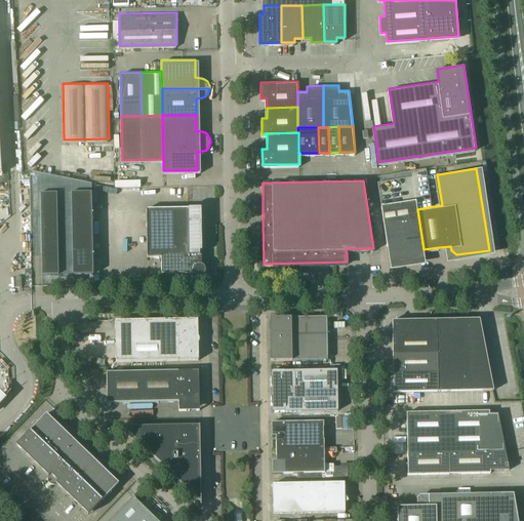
[(58,272),(57,190),(41,191),(42,272),(58,272)]
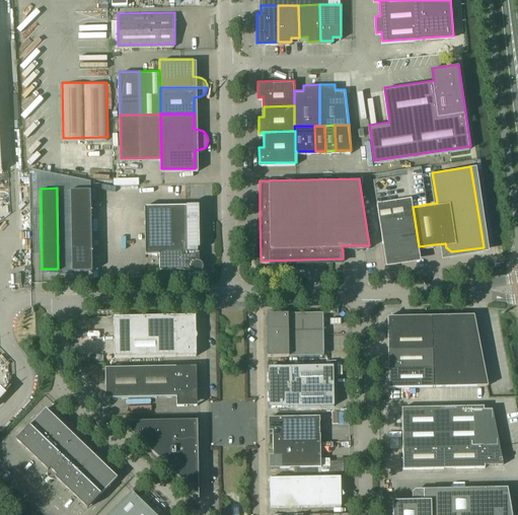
[(72,269),(92,268),(91,188),(71,188),(72,269)]
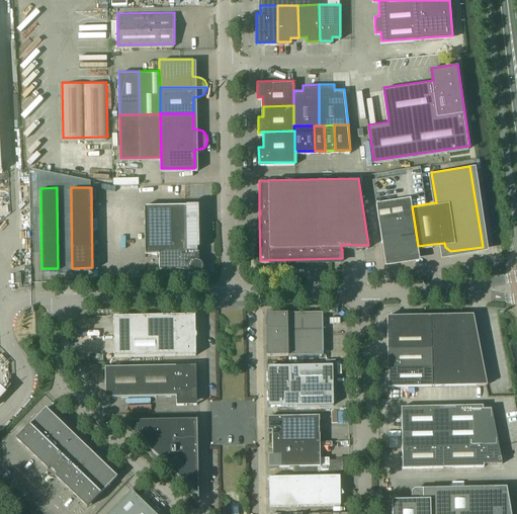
[(418,246),(412,206),(411,196),(376,201),(382,240),(386,239),(389,257),(413,254),(417,253),(416,247),(418,246)]
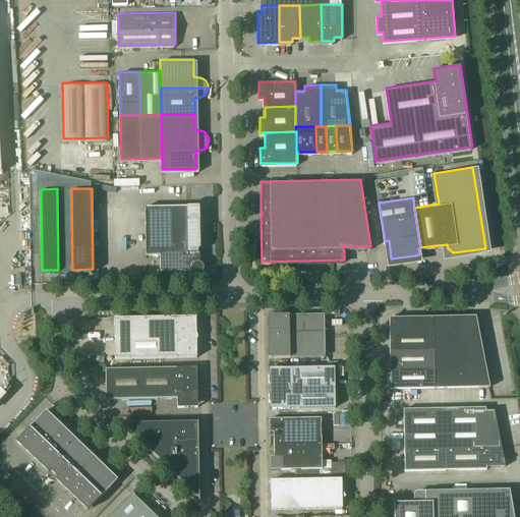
[(199,246),(201,246),(200,204),(146,205),(147,250),(161,250),(161,269),(176,268),(176,270),(182,268),(192,268),(192,265),(196,265),(198,264),(200,263),(201,261),(201,260),(201,249),(199,249),(199,246)]
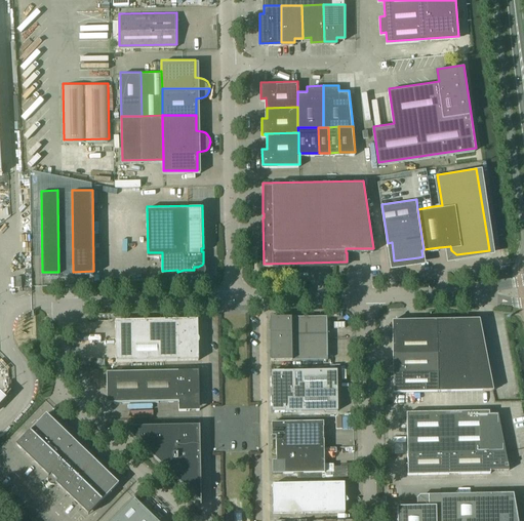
[(271,315),(271,336),(327,335),(327,314),(271,315)]
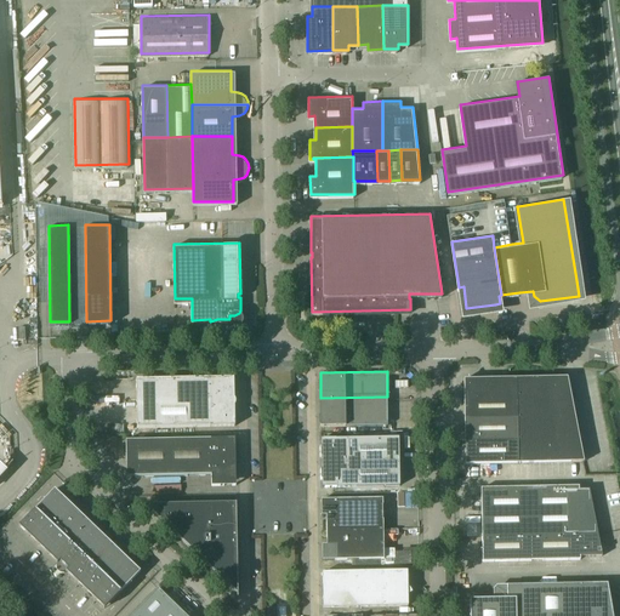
[(137,375),(138,423),(235,422),(235,401),(237,400),(237,399),(237,398),(237,397),(235,395),(235,394),(234,374),(137,375)]
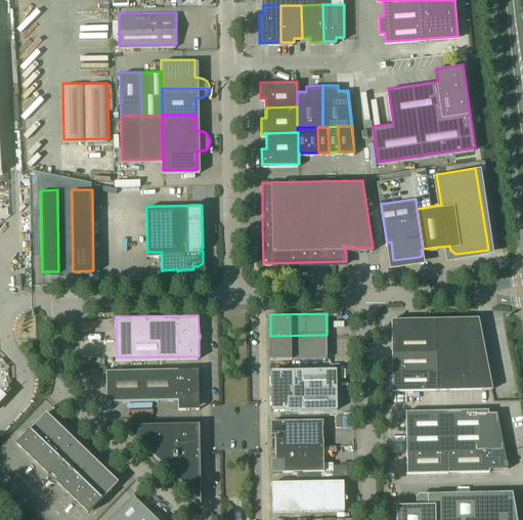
[(437,350),(438,369),(438,388),(493,387),(479,315),(437,316),(437,332),(437,350)]
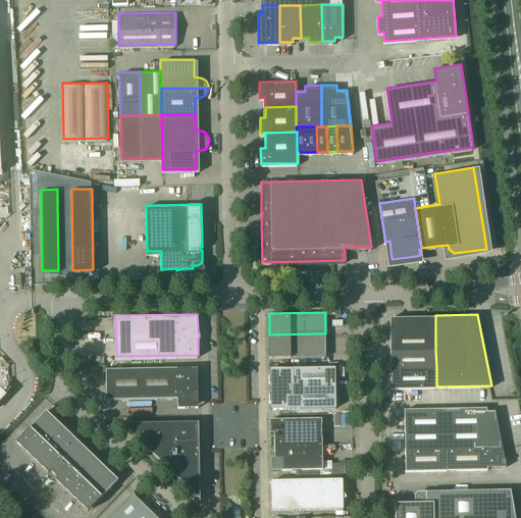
[(391,315),(391,331),(435,330),(435,315),(391,315)]
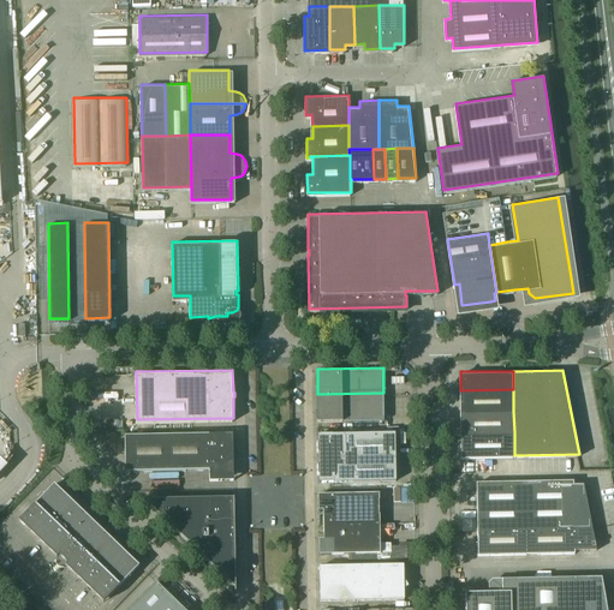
[(460,390),(462,412),(513,411),(513,389),(460,390)]
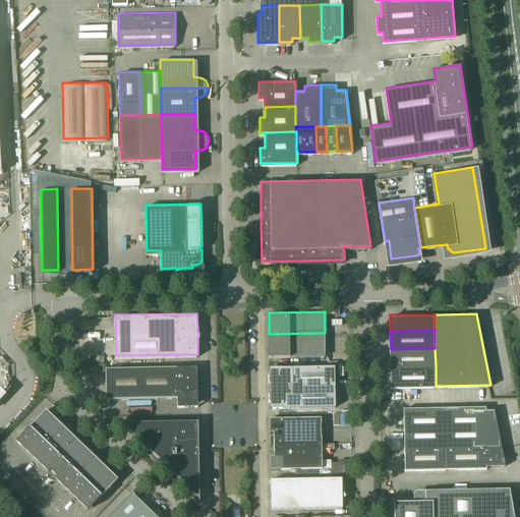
[(269,334),(269,355),(326,354),(325,333),(269,334)]
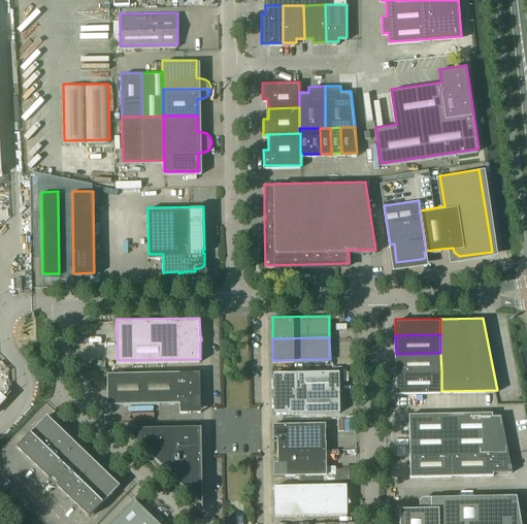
[(396,354),(396,371),(441,371),(440,353),(396,354)]
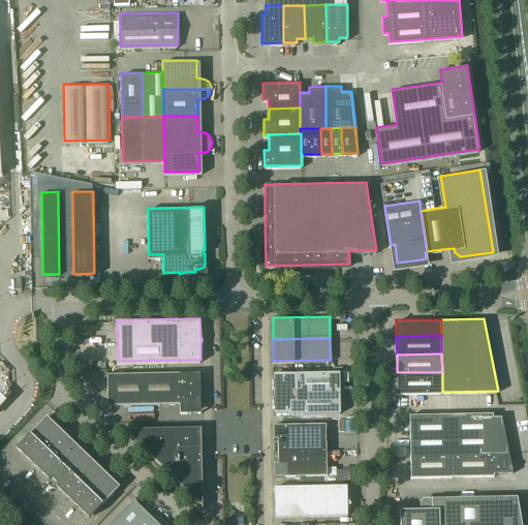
[(273,377),(274,391),(341,390),(340,369),(274,371),(274,377),(273,377)]
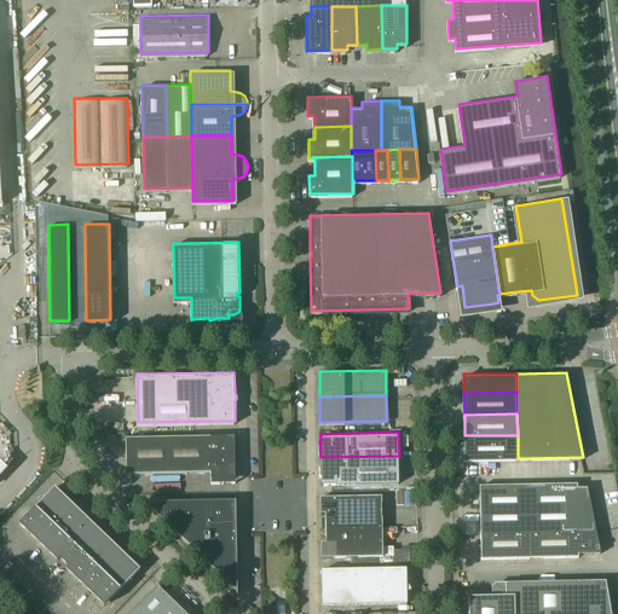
[(235,433),(126,435),(127,470),(212,469),(212,480),(221,480),(221,478),(232,478),(232,469),(236,469),(235,433)]
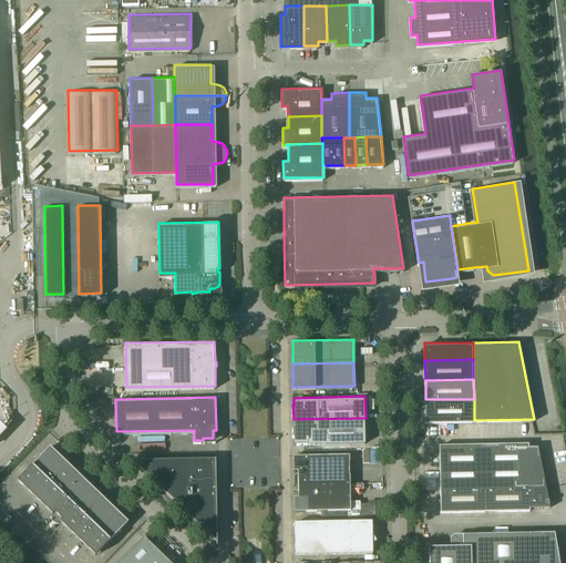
[(425,420),(474,420),(474,399),(425,399),(425,420)]
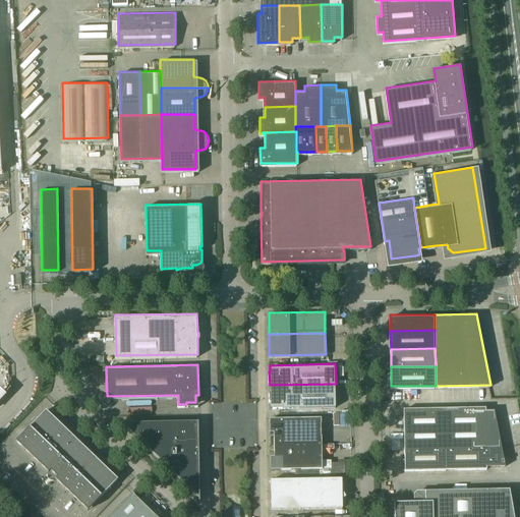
[(270,399),(271,399),(271,406),(336,404),(336,384),(270,385),(270,399)]
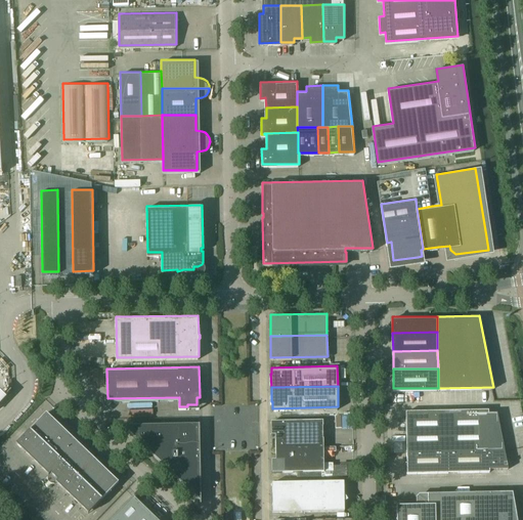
[(406,408),(407,449),(505,446),(497,409),(489,409),(489,407),(406,408)]
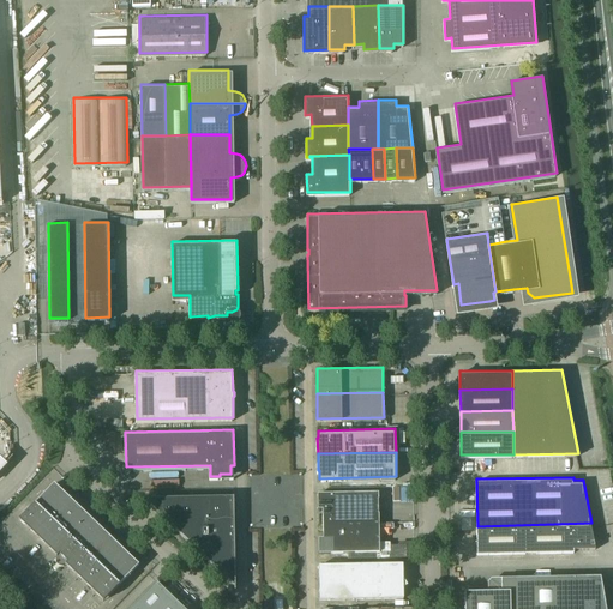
[(19,517),(103,598),(139,561),(55,480),(19,517)]
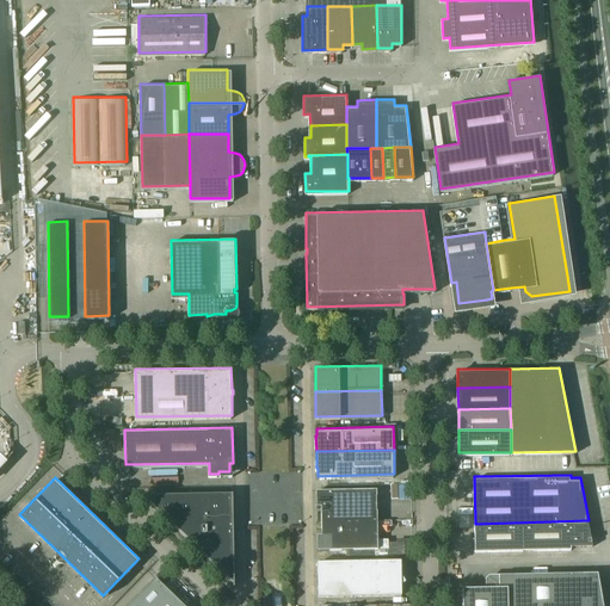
[(316,487),(316,502),(322,502),(322,517),(379,515),(377,487),(316,487)]
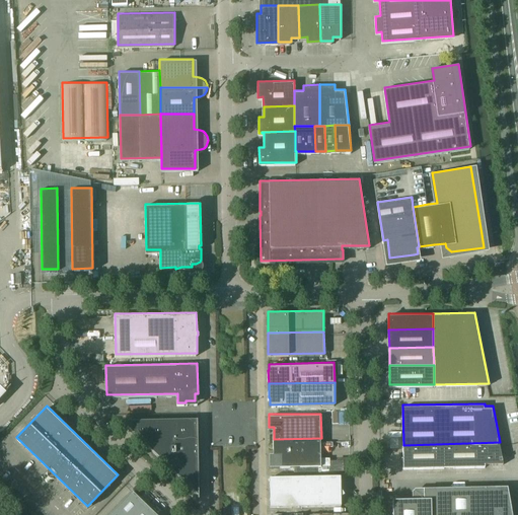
[(198,417),(122,419),(199,493),(199,496),(200,496),(198,417)]
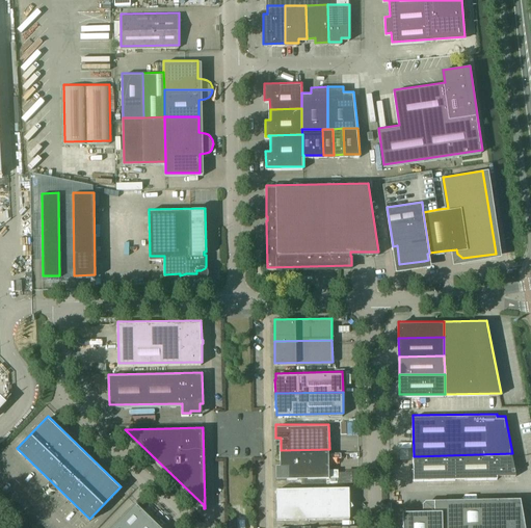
[(281,463),(276,464),(276,477),(329,476),(329,449),(281,450),(281,463)]
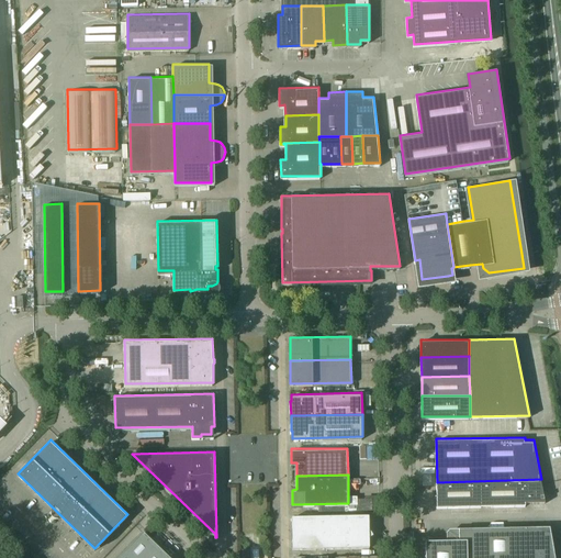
[(437,482),(437,504),(525,503),(526,500),(546,500),(541,479),(437,482)]
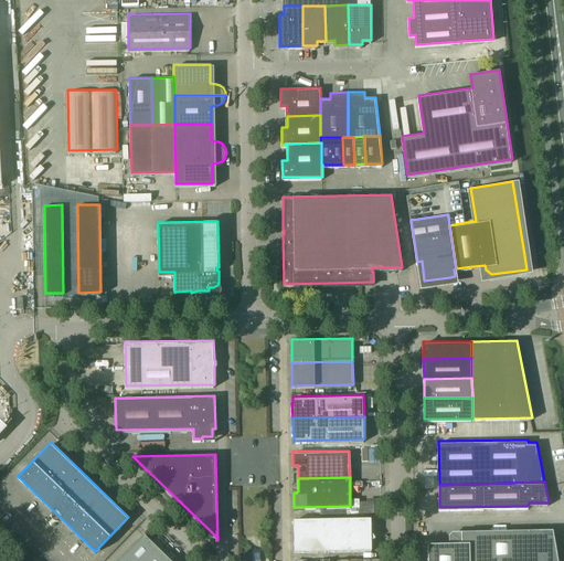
[(294,518),(295,550),(372,548),(372,538),(375,536),(372,528),(371,516),(294,518)]
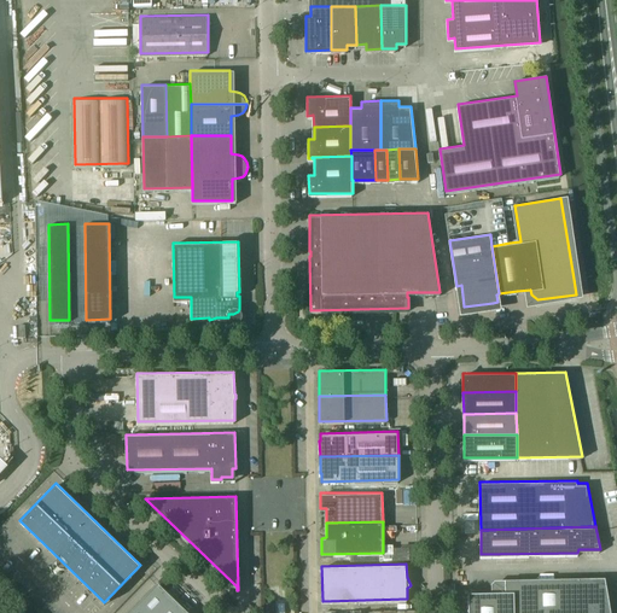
[(492,591),(469,593),(469,612),(611,612),(609,600),(607,588),(605,589),(604,585),(604,584),(603,583),(601,582),(600,581),(599,579),(598,579),(597,579),(595,578),(594,578),(593,578),(591,578),(591,577),(505,578),(505,591),(492,591)]
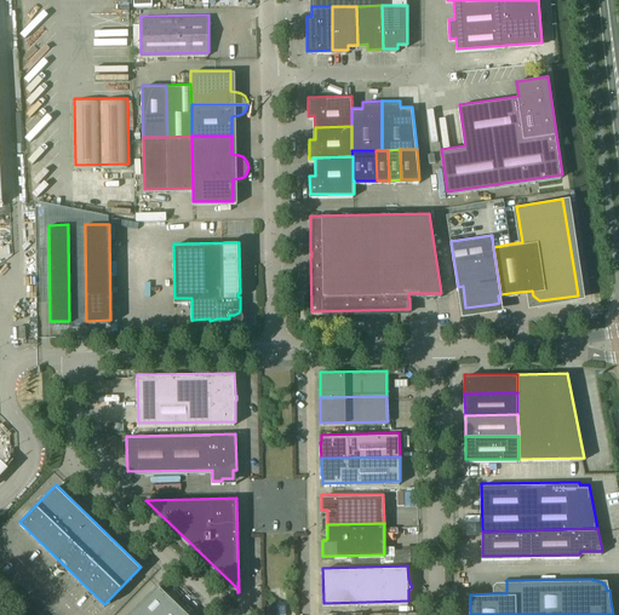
[(179,614),(185,609),(159,584),(127,614),(179,614)]
